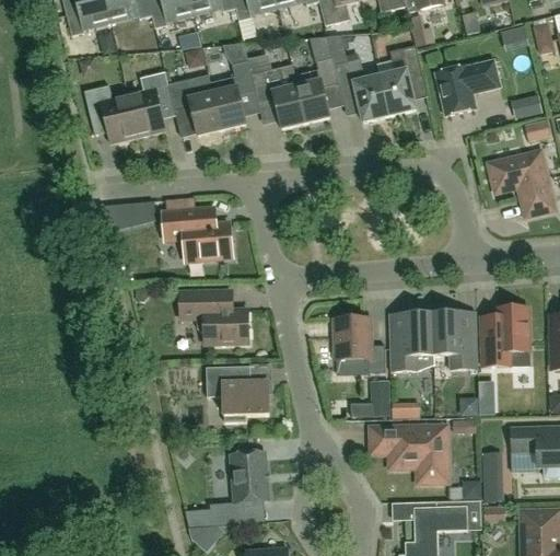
[(82,27),(111,21),(105,0),(76,0),(78,10),(66,12),(70,34),(83,31),(82,27)]
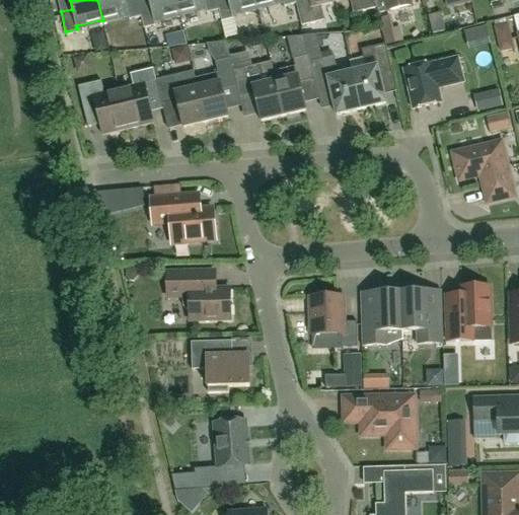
[(97,0),(102,19),(128,13),(129,16),(140,13),(138,5),(136,0),(97,0)]
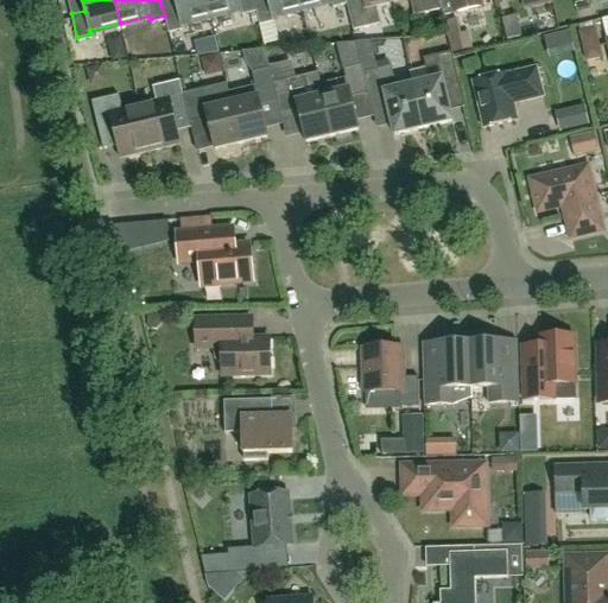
[(181,23),(210,16),(207,0),(175,0),(175,2),(162,6),(164,16),(168,30),(182,26),(181,23)]
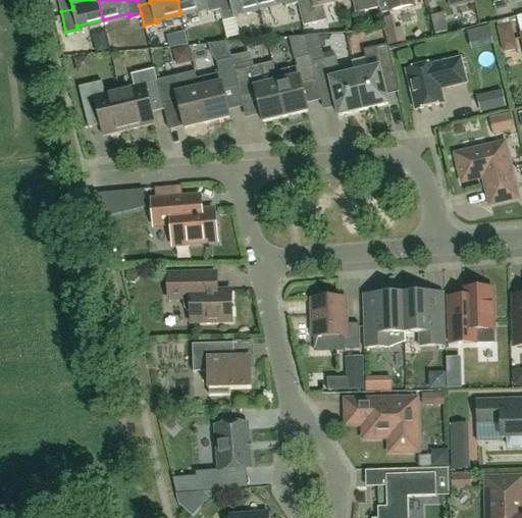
[(177,0),(180,13),(206,7),(207,10),(219,7),(217,0),(177,0)]
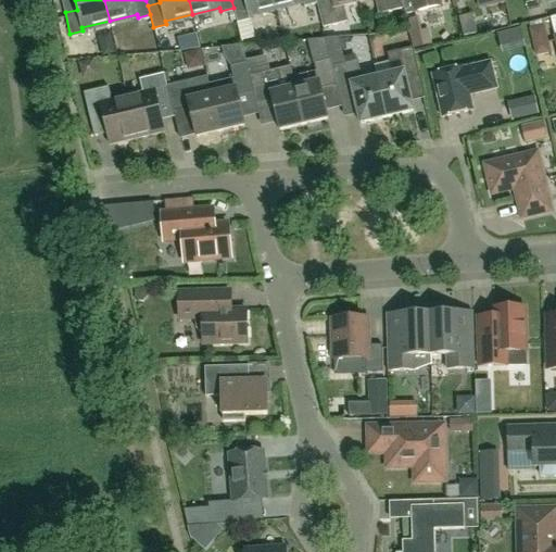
[(249,14),(276,8),(274,0),(231,0),(234,8),(237,20),(249,17),(249,14)]
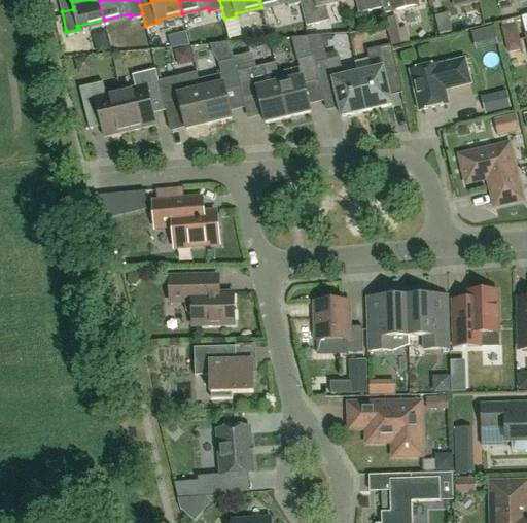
[(301,0),(301,1),(306,23),(329,18),(325,2),(332,0),(301,0)]
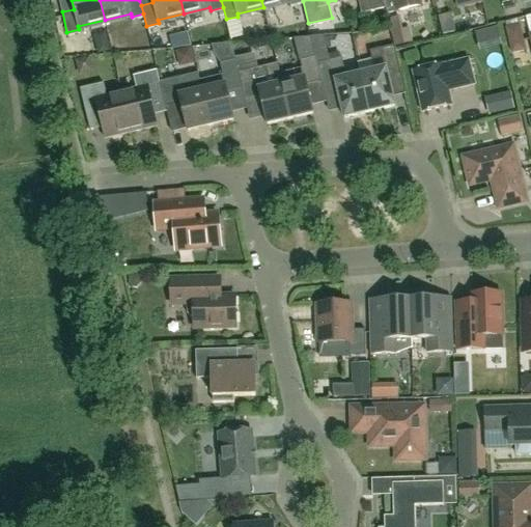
[(358,0),(361,10),(385,5),(383,0),(358,0)]
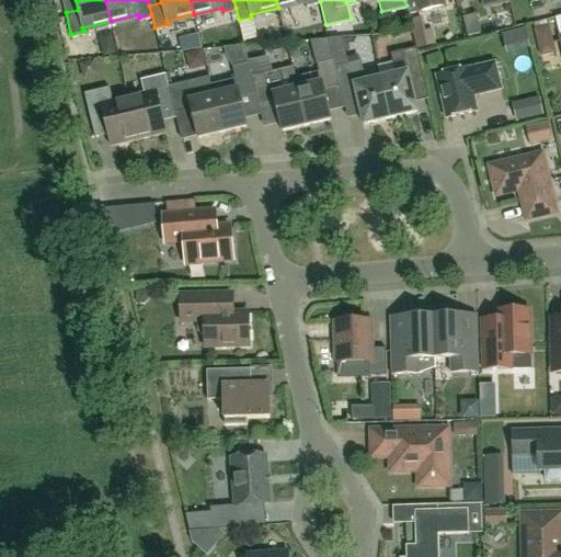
[(421,8),(444,2),(443,0),(404,0),(407,6),(409,15),(422,12),(421,8)]
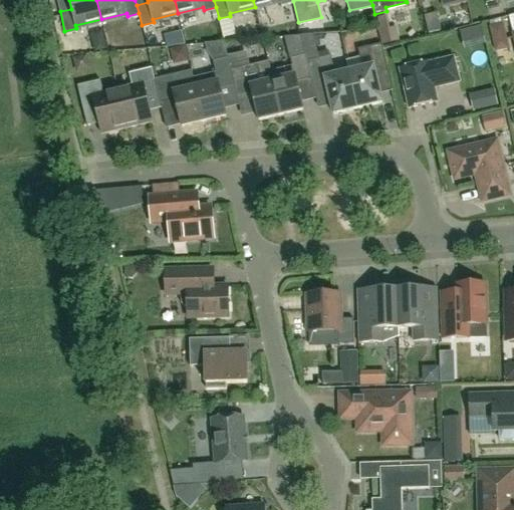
[(494,44),(495,49),(509,46),(503,20),(501,21),(500,16),(484,20),(490,45),(494,44)]
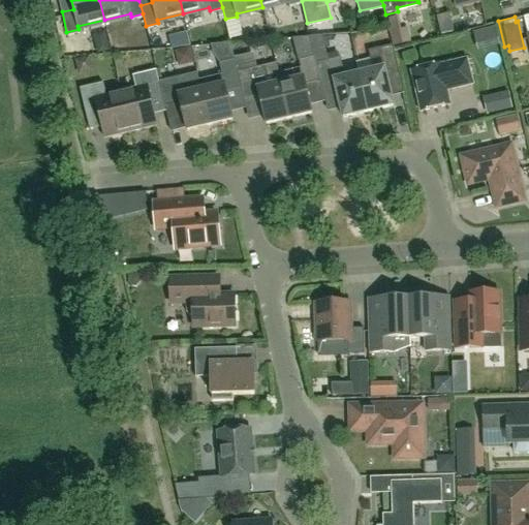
[(399,70),(392,42),(368,49),(372,68),(359,71),(368,109),(393,102),(385,73),(399,70)]
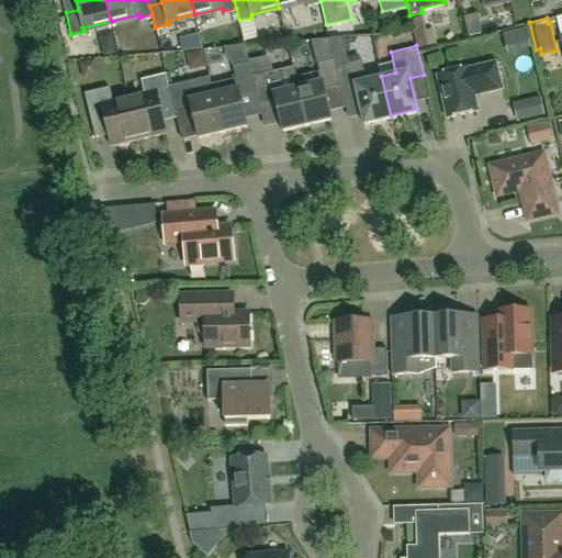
[(211,70),(210,54),(193,55),(194,71),(211,70)]
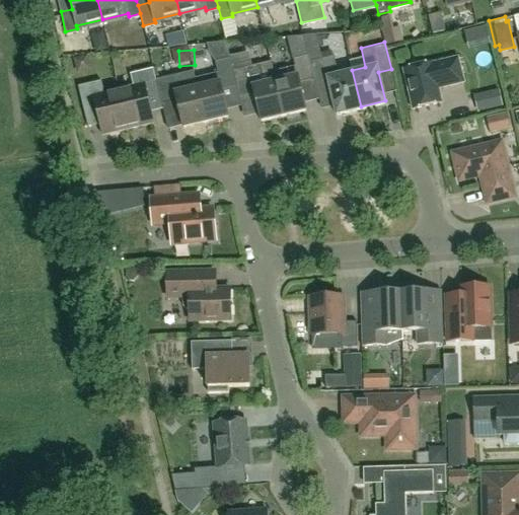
[(295,64),(273,69),(271,59),(270,60),(283,114),(306,107),(299,80),(314,77),(309,60),(308,53),(293,57),(295,64)]
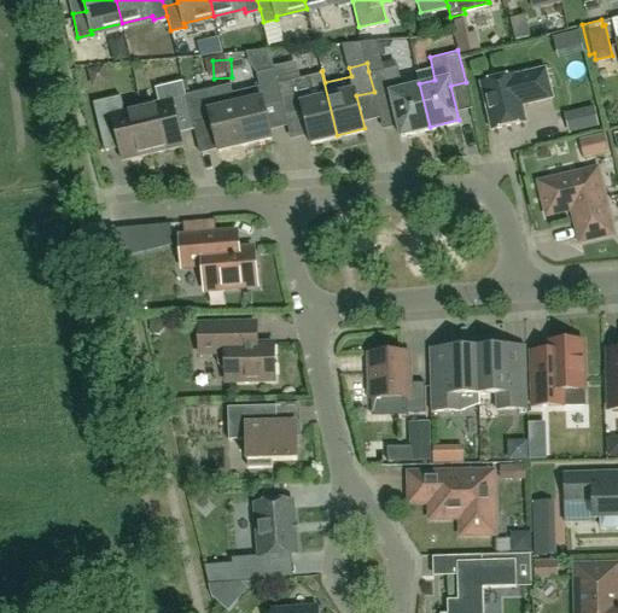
[(400,134),(430,127),(419,83),(403,87),(396,64),(368,71),(374,92),(377,104),(391,100),(400,134)]
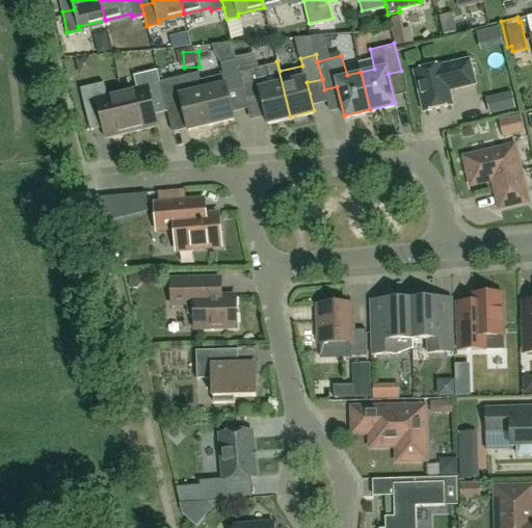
[(443,61),(414,69),(423,109),(452,102),(449,88),(475,82),(469,56),(443,62),(443,61)]
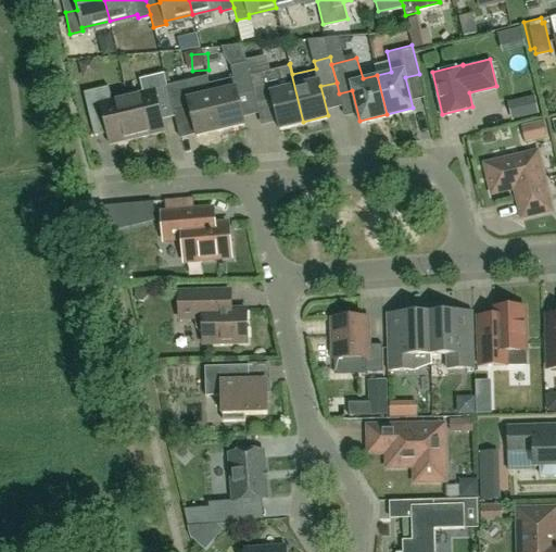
[(279,127),(303,122),(289,64),(249,73),(245,60),(230,63),(232,75),(210,80),(212,91),(211,91),(219,128),(244,123),(237,93),(253,89),(256,102),(272,98),(279,127)]
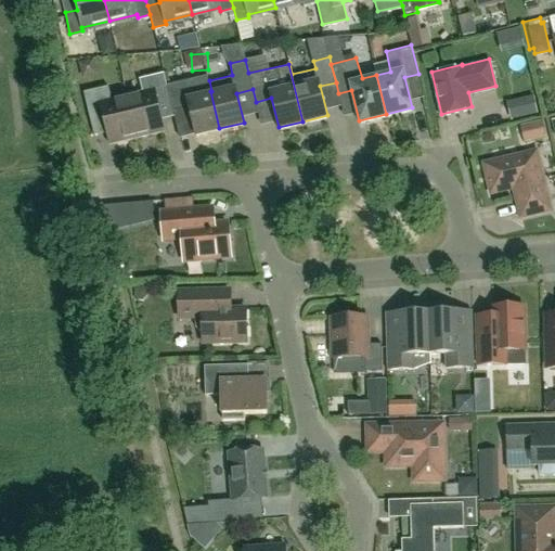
[(172,109),(166,82),(164,71),(139,77),(142,89),(127,92),(137,136),(164,128),(162,117),(173,114),(172,109)]
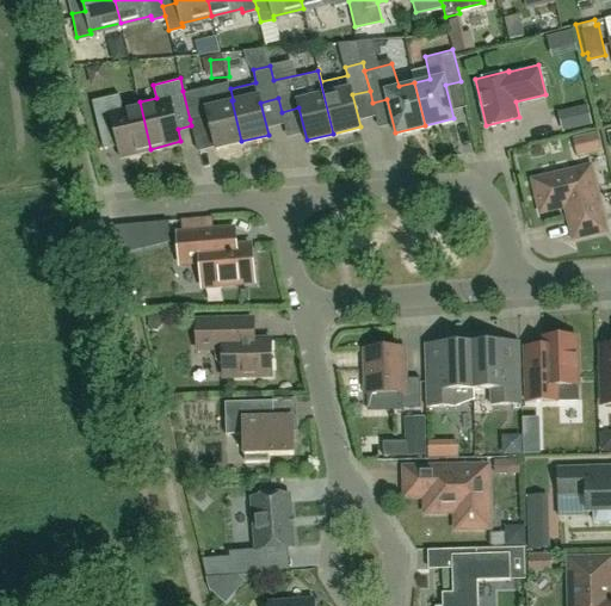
[(220,103),(215,84),(183,91),(190,119),(208,115),(215,147),(241,141),(232,100),(220,103)]
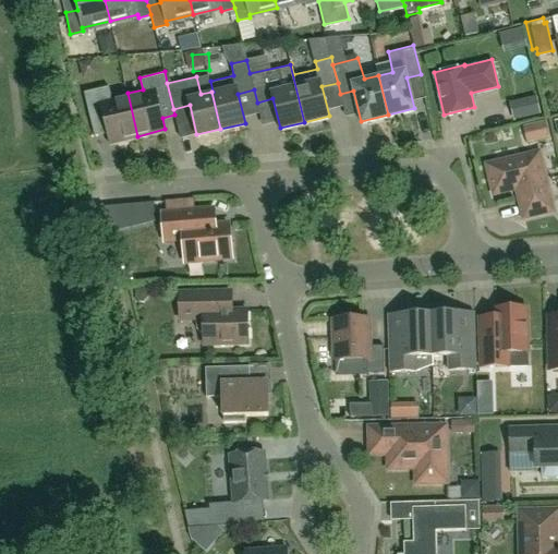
[(111,97),(109,84),(84,91),(91,120),(104,117),(110,143),(137,136),(128,93),(111,97)]
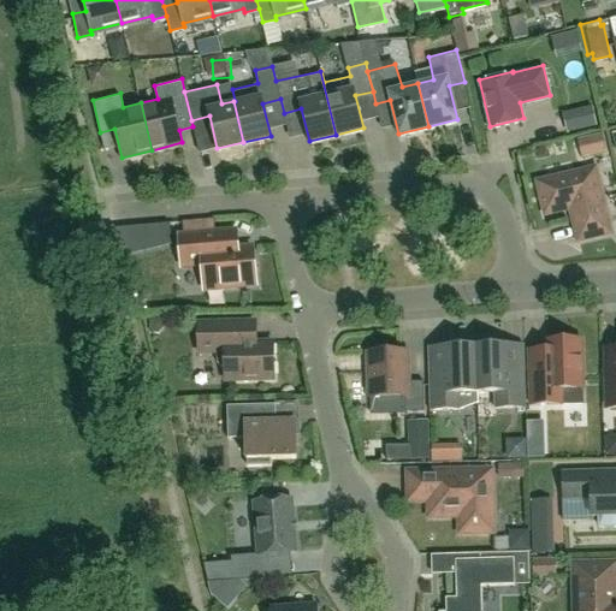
[(568,117),(573,131),(600,123),(597,108),(568,117)]
